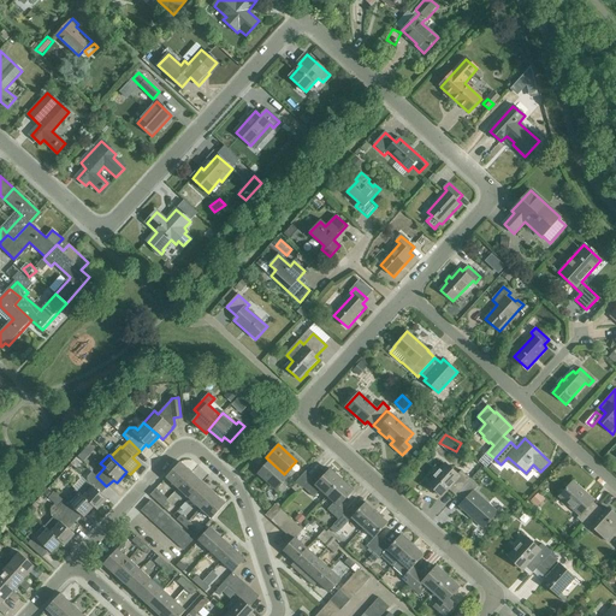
[(284,474),(270,461),(259,474),(276,490),(288,477),(284,474)]
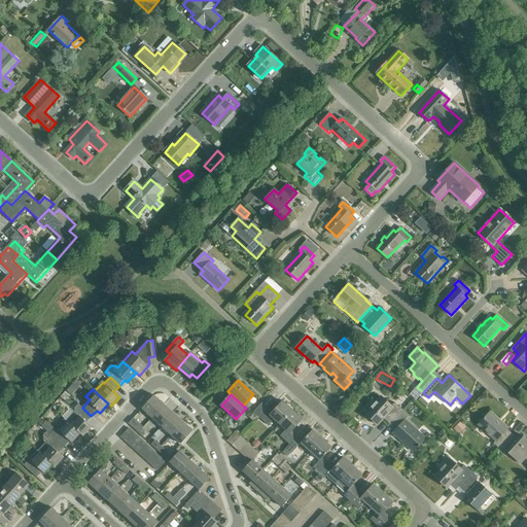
[(142,409),(151,418),(164,405),(154,395),(142,409)]
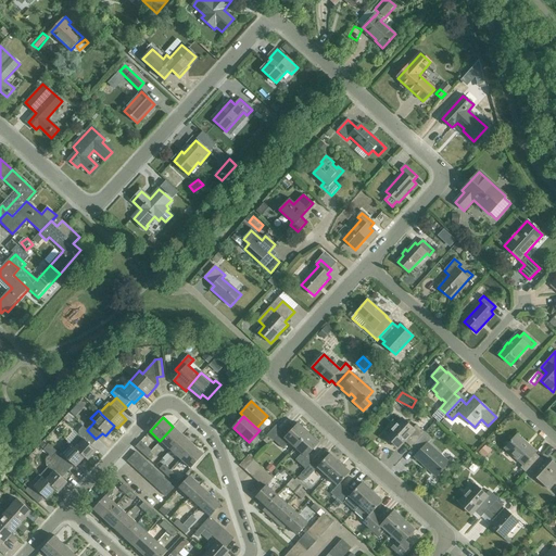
[(407,440),(413,446),(424,434),(426,433),(418,427),(415,430),(403,419),(386,437),(399,449),(407,440)]
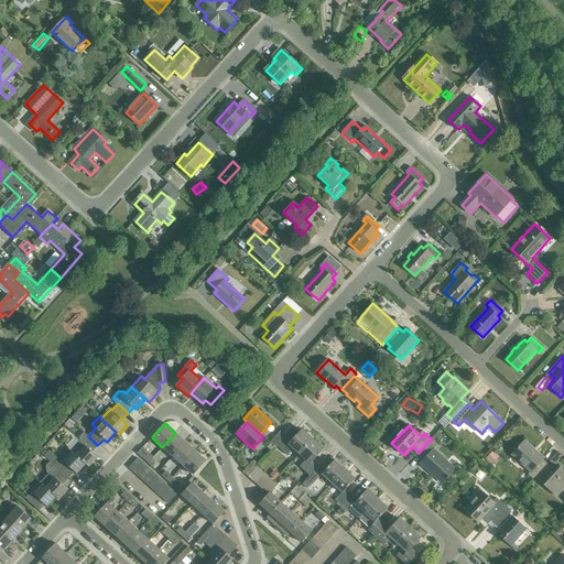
[(293,448),(300,454),(313,440),(303,430),(292,442),(286,436),(277,446),(288,455),(293,448)]
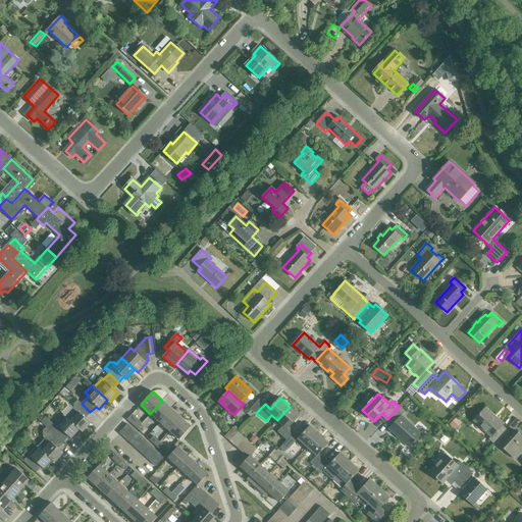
[(256,414),(256,413),(265,404),(260,400),(251,409),(256,414)]
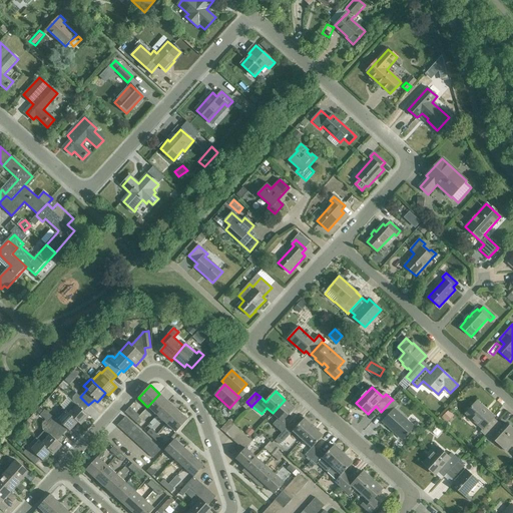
[(72,402),(65,410),(78,422),(81,425),(89,416),(84,411),(88,405),(80,397),(76,394),(73,397),(72,402)]
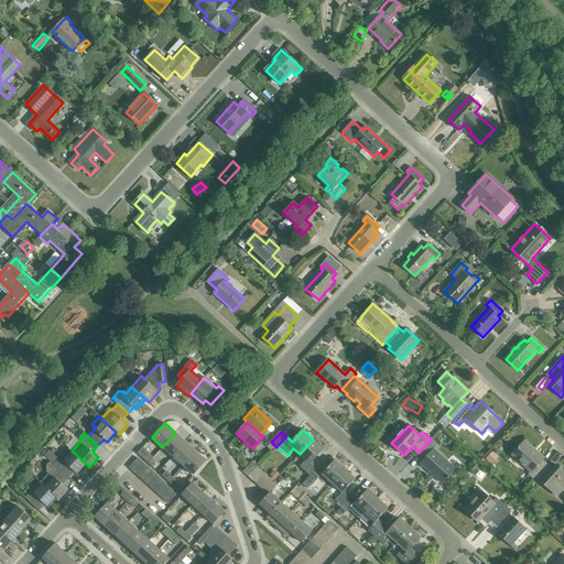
[(162,447),(173,457),(185,443),(175,433),(162,447)]
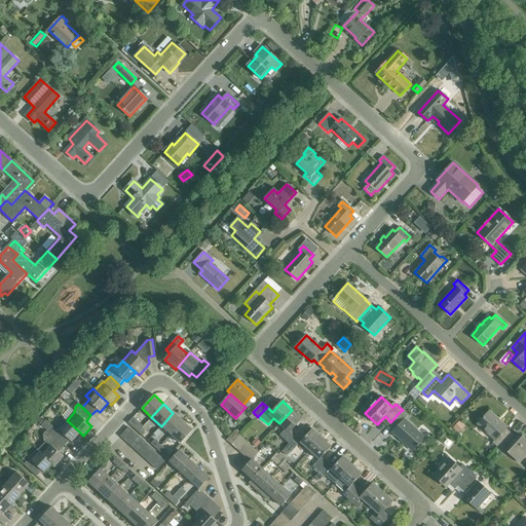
[(279,435),(289,444),(297,435),(292,429),(302,418),(292,410),(279,423),(285,429),(279,435)]
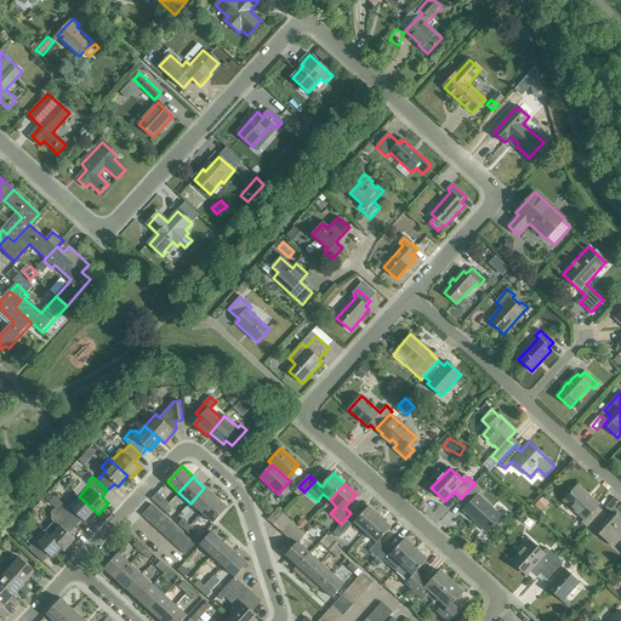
[(473,485),(461,499),(460,500),(467,507),(465,511),(488,533),(501,518),(478,496),(480,493),(473,485)]
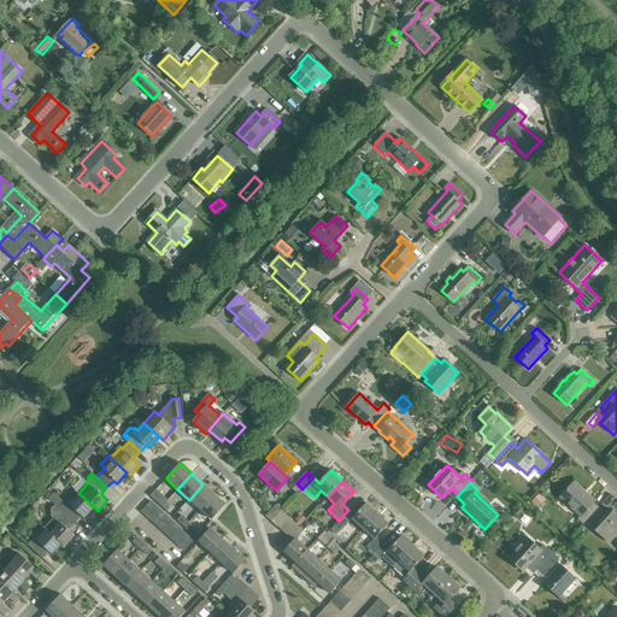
[(579,519),(583,524),(598,507),(593,504),(594,503),(574,483),(560,498),(581,517),(579,519)]
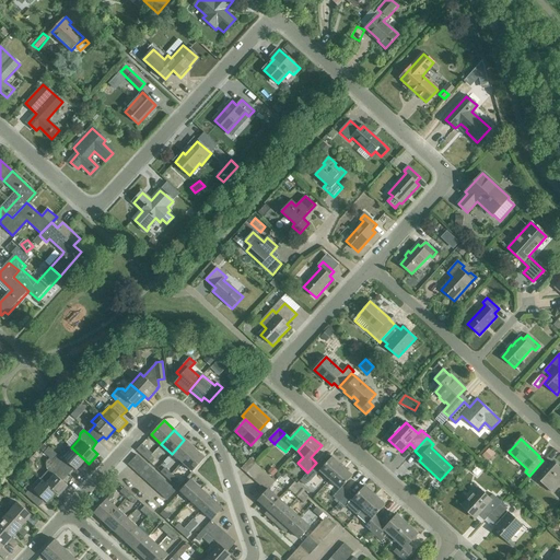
[(172,454),(182,463),(195,448),(184,440),(172,454)]
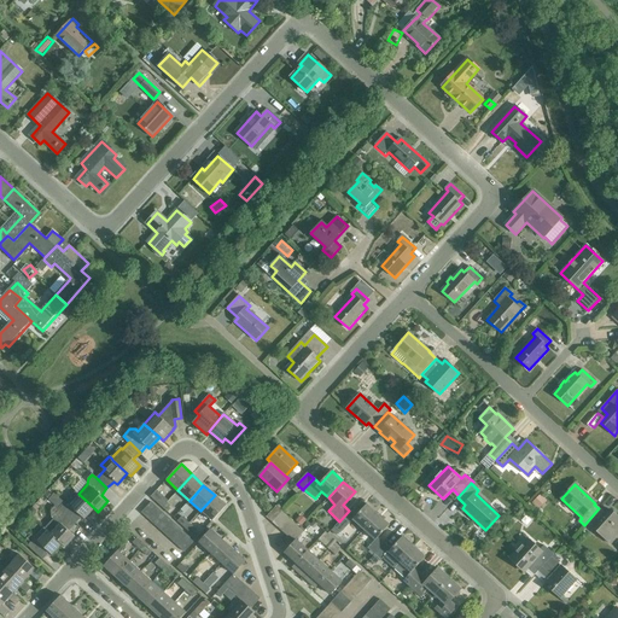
[(65,501),(58,508),(75,524),(81,517),(85,519),(94,508),(79,494),(76,491),(70,499),(69,502),(65,501)]
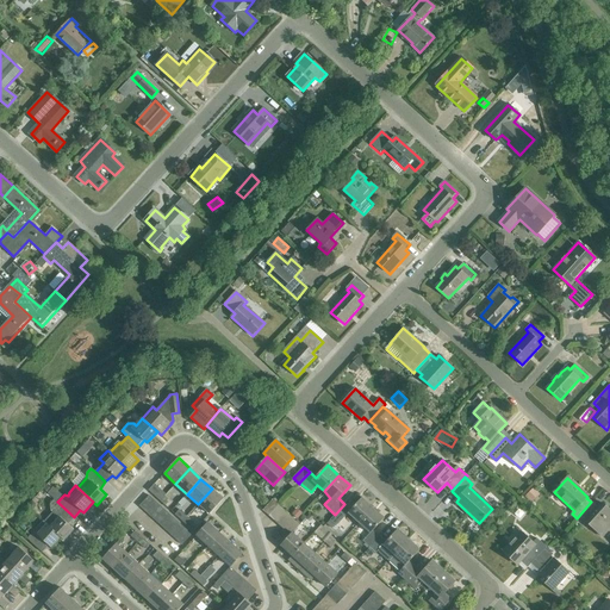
[(149,491),(160,500),(163,497),(165,497),(166,495),(154,485),(149,491)]
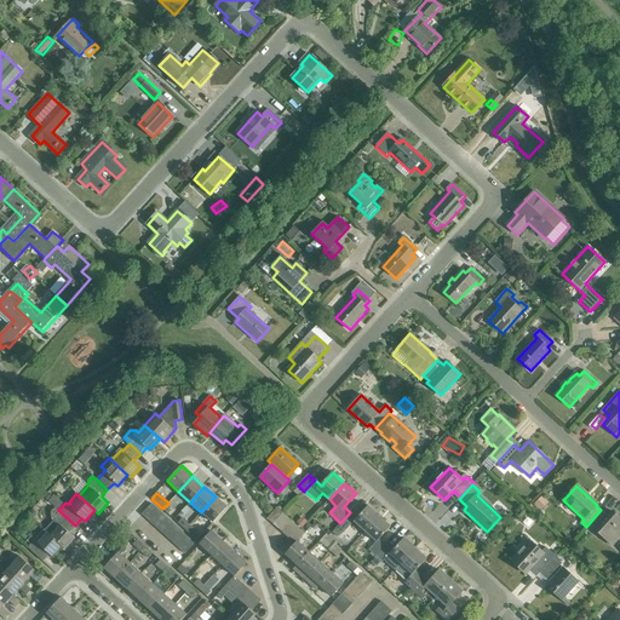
[(216,497),(201,512),(213,523),(227,507),(216,497)]
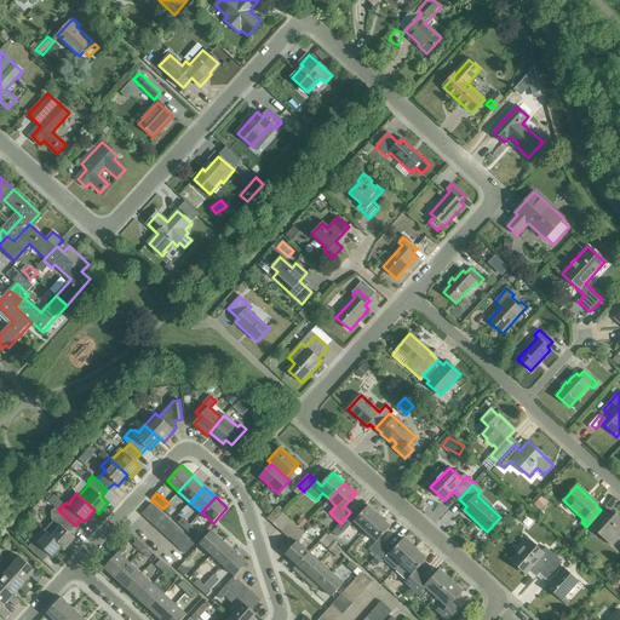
[(549,503),(541,497),(534,504),(540,511),(549,503)]
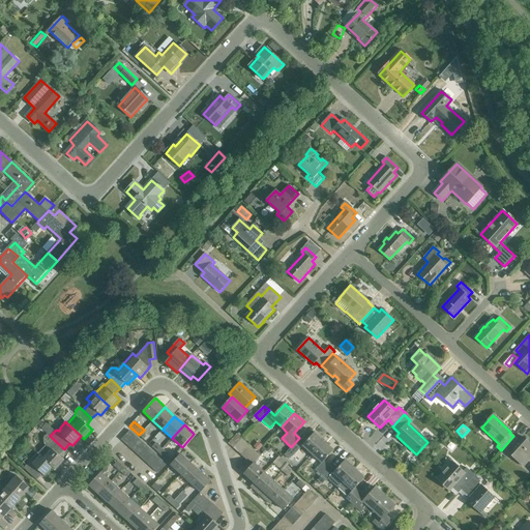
[(121,440),(126,444),(134,436),(129,432),(121,440)]
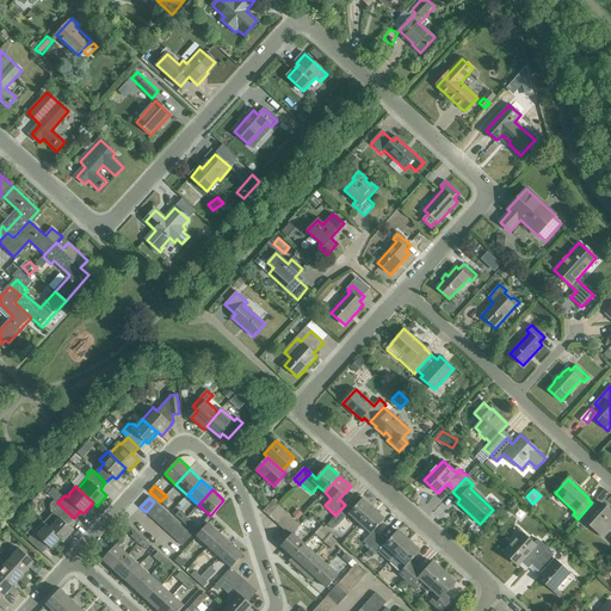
[(164,498),(160,501),(167,508),(171,505),(165,498),(164,498)]
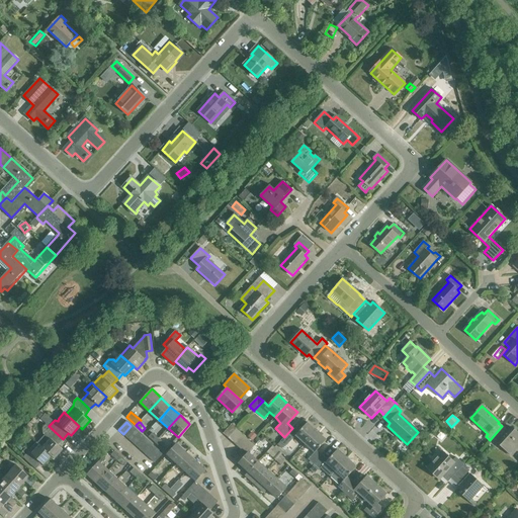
[(294,436),(305,444),(317,431),(308,422),(297,433),(292,428),(284,437),(277,445),(282,449),(284,446),(285,446),(294,436)]
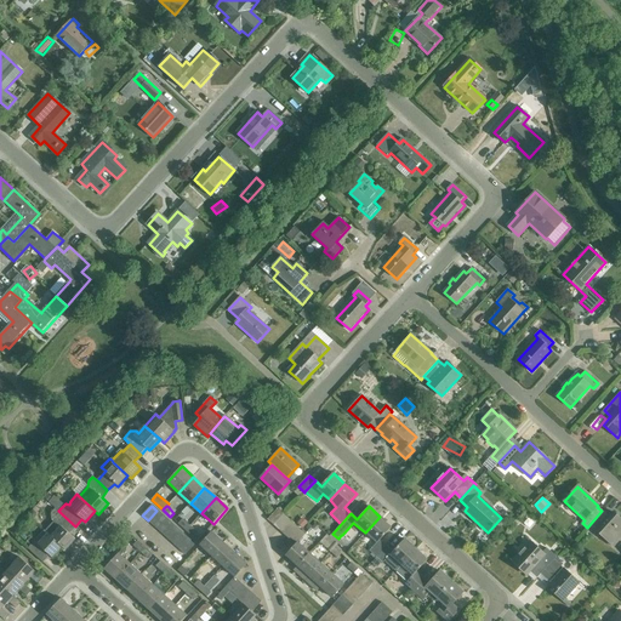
[(55,522),(46,531),(62,547),(66,551),(75,540),(69,534),(75,527),(58,511),(56,508),(51,513),(51,519),(55,522)]
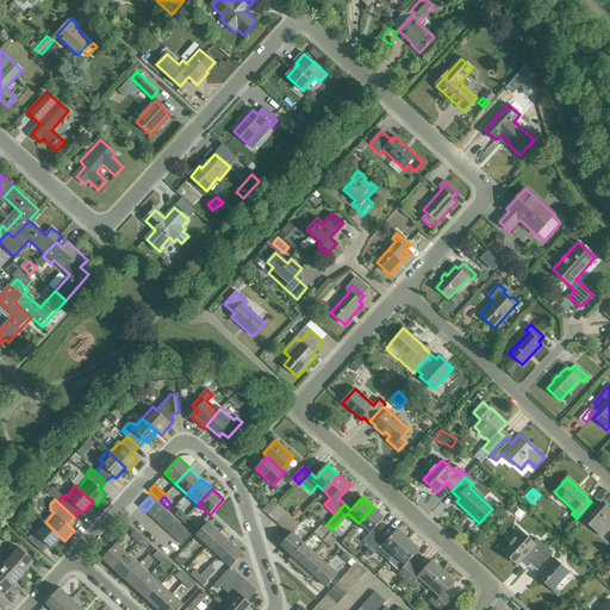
[(263,511),(269,516),(279,505),(278,505),(279,504),(273,499),(263,511)]
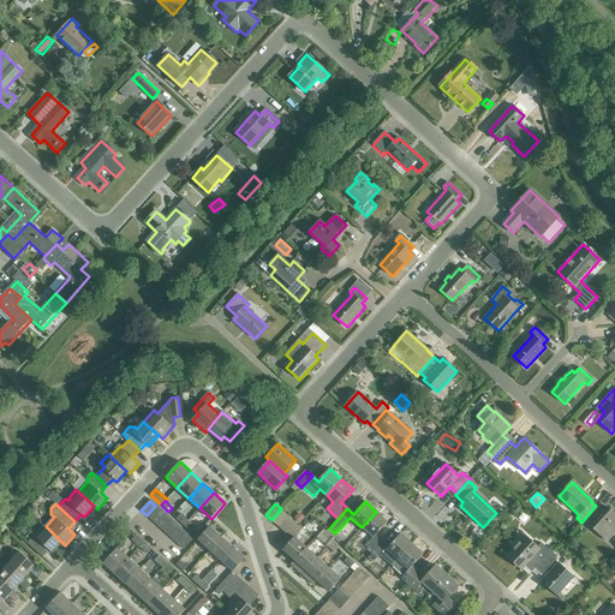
[(147,515),(151,520),(161,511),(155,506),(147,515)]
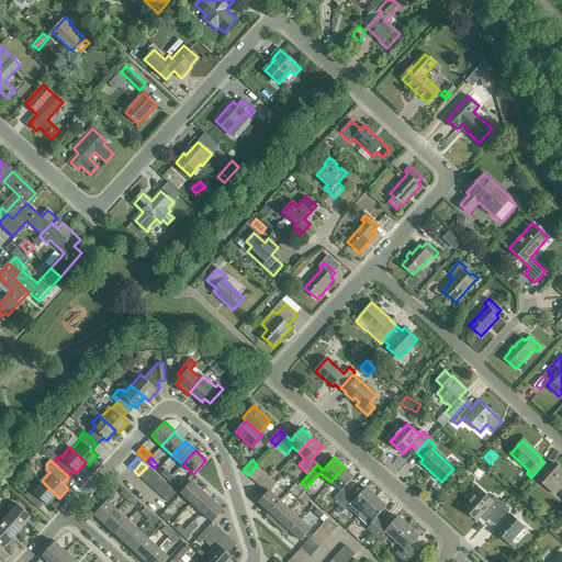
[(544,462),(531,478),(537,483),(539,481),(553,494),(561,484),(561,470),(555,464),(551,469),(544,462)]
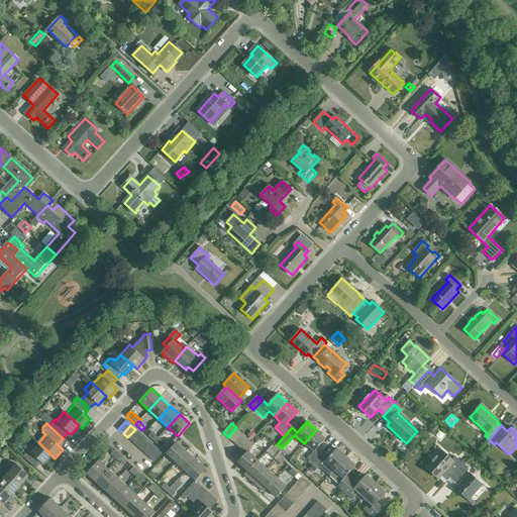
[(228,437),(232,441),(240,432),(236,428),(228,437)]
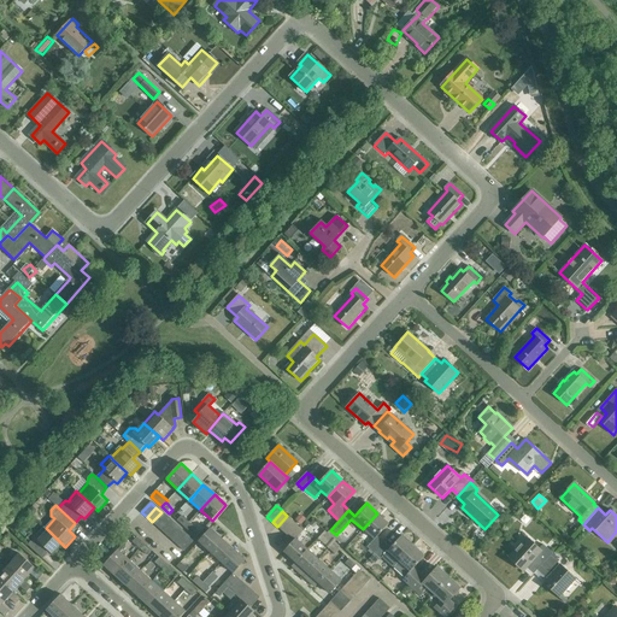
[(152,522),(157,527),(166,517),(162,512),(152,522)]
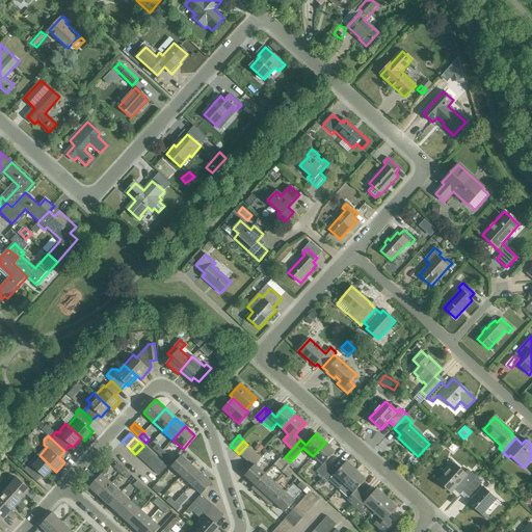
[(450,448),(456,452),(460,446),(454,442),(450,448)]
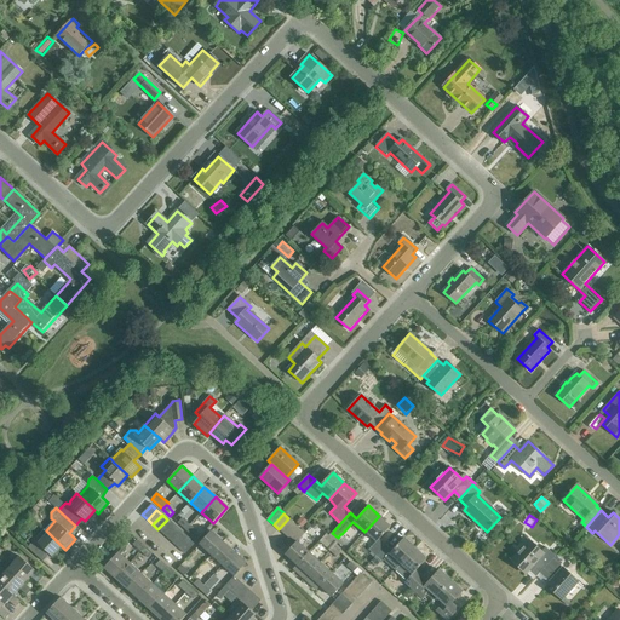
[(369,550),(375,555),(385,544),(379,539),(391,526),(379,516),(365,532),(375,543),(369,550)]
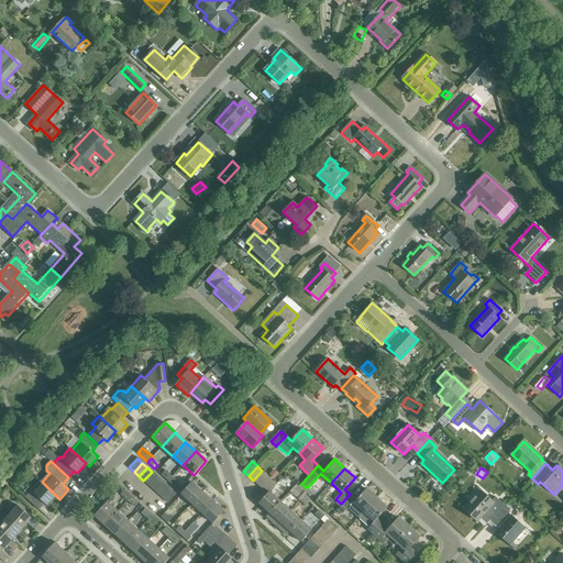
[(162,475),(175,487),(179,483),(166,471),(162,475)]
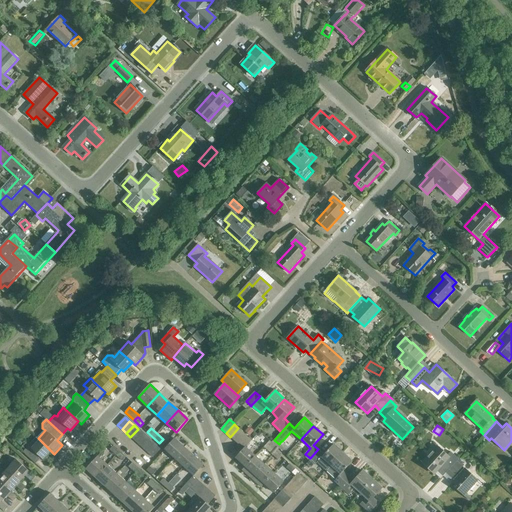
[(230,437),(235,441),(243,433),(238,428),(230,437)]
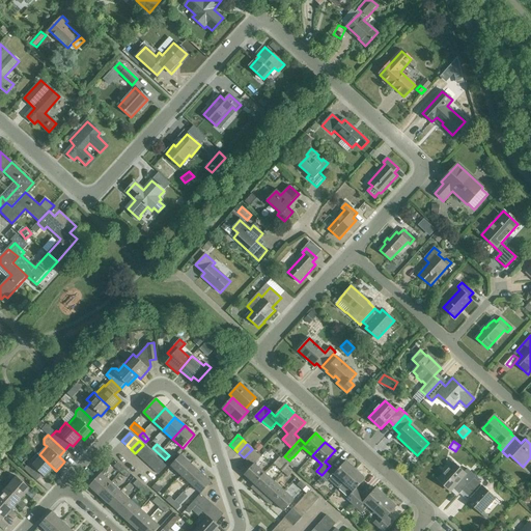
[(135,453),(140,457),(147,448),(143,445),(135,453)]
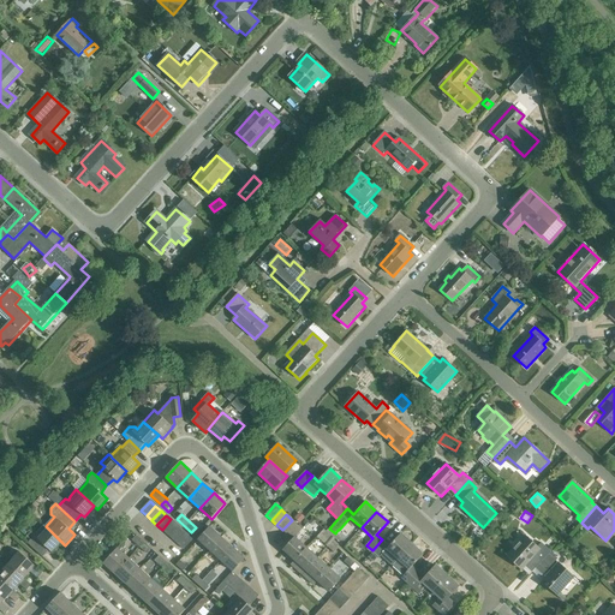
[(162,530),(167,535),(177,524),(171,519),(162,530)]
